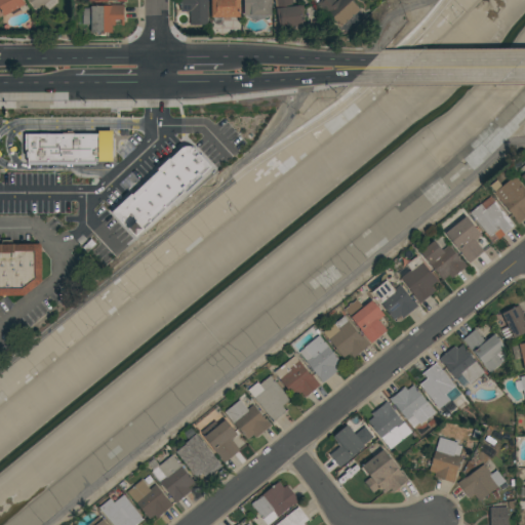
[(5,16),(0,7),(0,0),(23,0),(26,5),(5,16)]
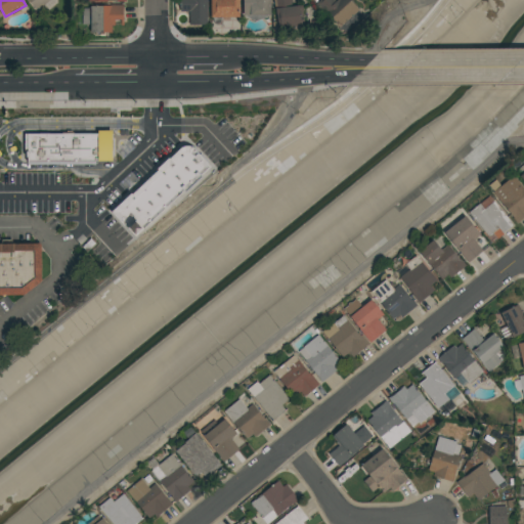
[(56,0),(58,2),(48,9),(44,5),(37,10),(29,0),(56,0)]
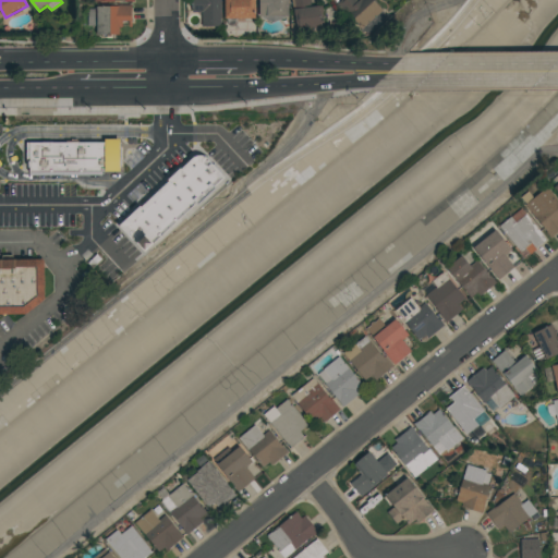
[(221,0),(221,26),(203,26),(203,12),(192,13),(192,0),(221,0)]
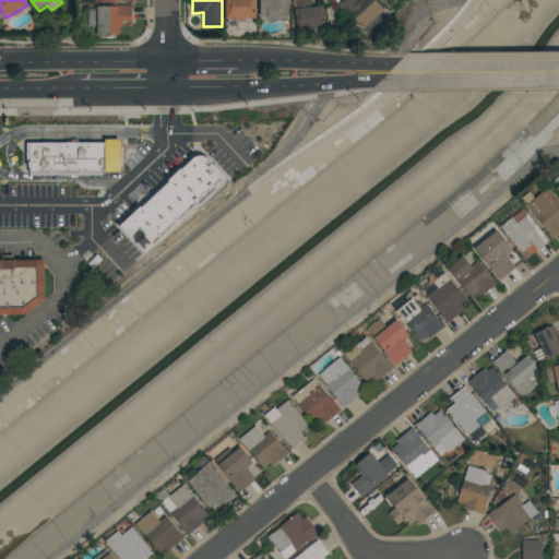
[(257,0),(257,19),(225,19),(225,0),(257,0)]
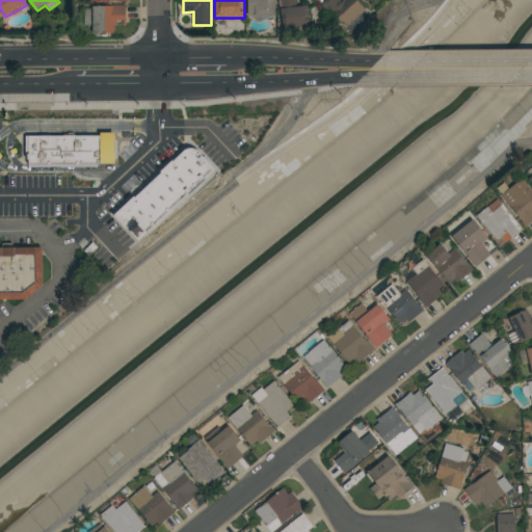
[(275,0),(275,16),(272,16),(261,22),(250,16),(248,16),(248,0),(275,0)]
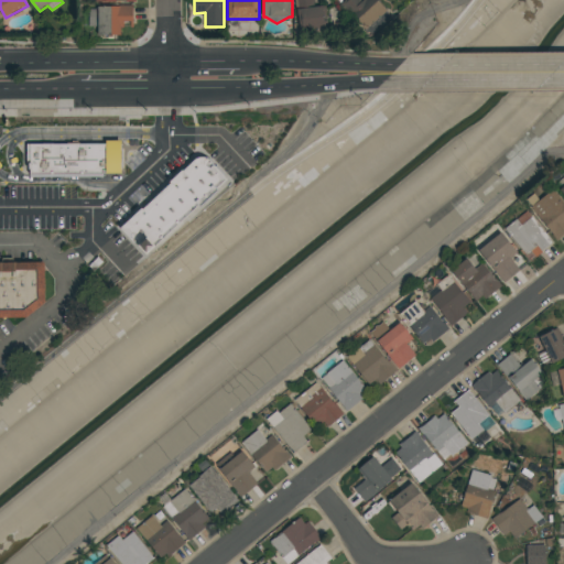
[(302,34),(300,17),(299,17),(296,0),(314,0),(315,7),(326,6),(328,26),(327,26),(327,31),(302,34)]
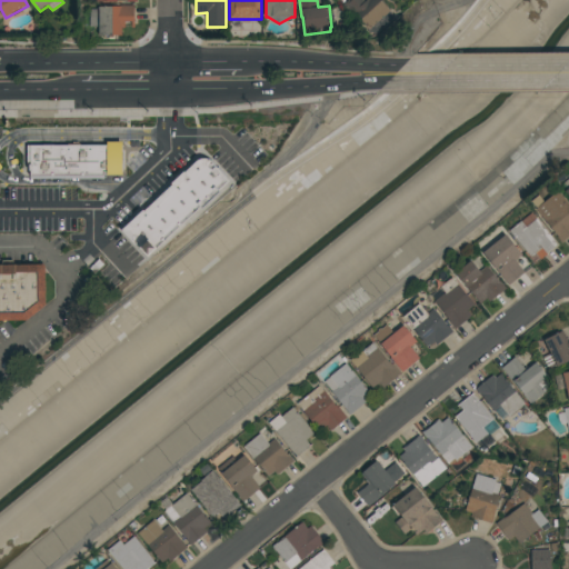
[(347,0),(363,0),(366,2),(368,0),(380,0),(390,10),(390,11),(395,17),(375,35),(356,15),(355,15),(349,8),(348,9),(343,3),(347,0)]
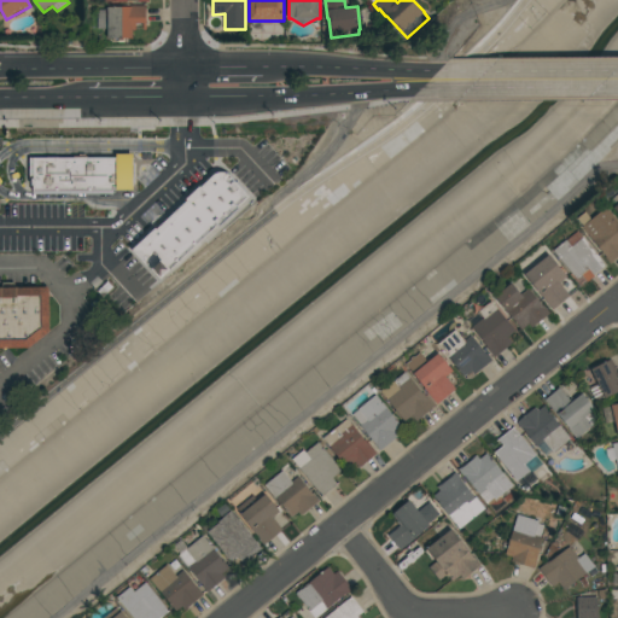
[(146,30),(144,30),(143,23),(135,23),(135,30),(133,30),(133,38),(124,39),(124,42),(118,42),(118,38),(109,39),(108,29),(98,29),(98,10),(109,10),(109,7),(146,6),(146,30)]
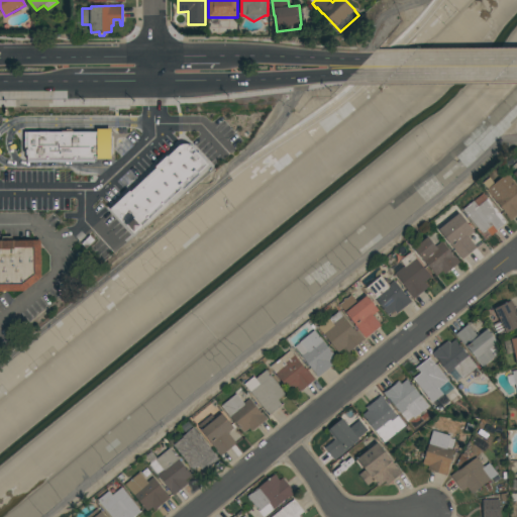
[(26,131),(114,132),(114,157),(98,157),(97,160),(27,160),(26,131)]
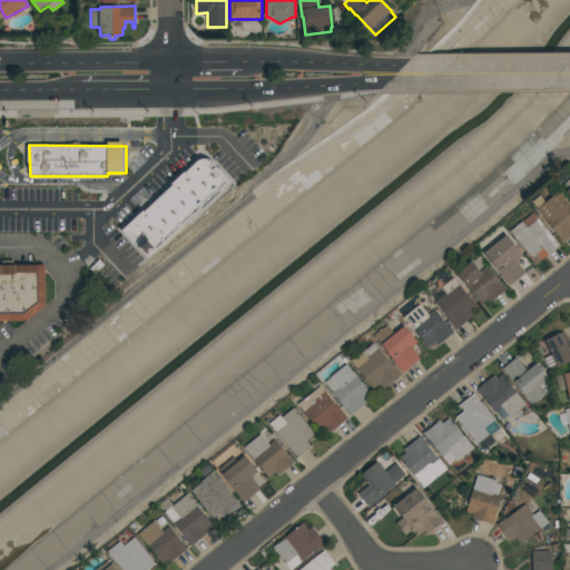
[(121,231),(135,245),(136,244),(147,256),(229,182),(209,160),(208,159),(205,159),(203,159),(198,160),(197,161),(184,173),(172,184),(172,185),(144,212),(143,210),(121,231)]
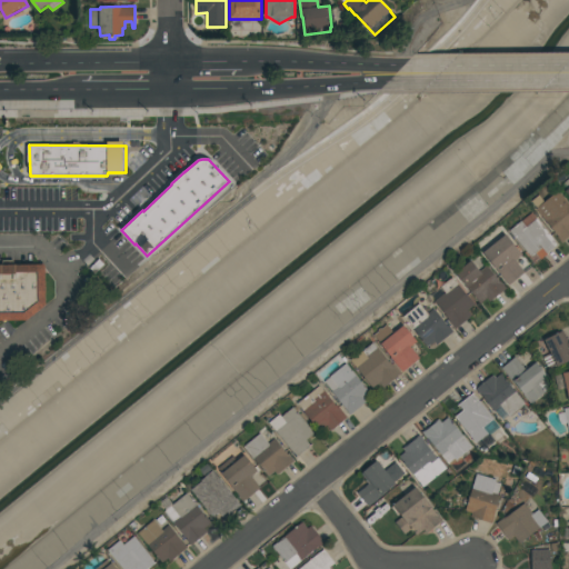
[(535,208),(536,208),(530,201),(538,195),(543,201),(557,190),(568,205),(568,236),(561,242),(553,232),(535,208)]
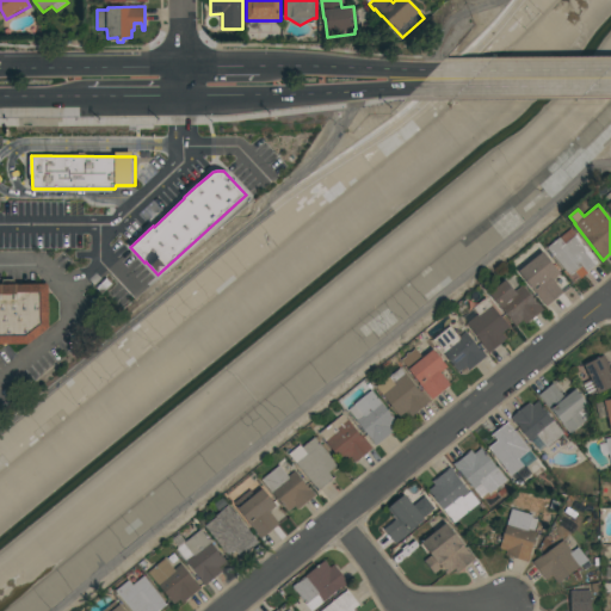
[(598,261),(586,271),(587,272),(580,278),(574,272),(569,276),(567,272),(566,272),(545,247),(571,228),(598,261)]
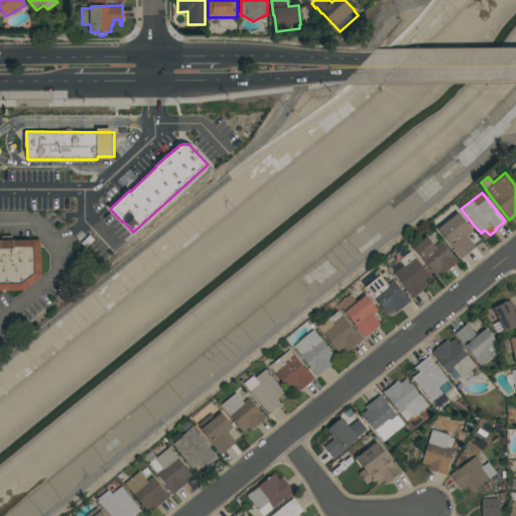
[(467,236),(476,246),(462,258),(437,230),(458,212),(473,230),(467,236)]
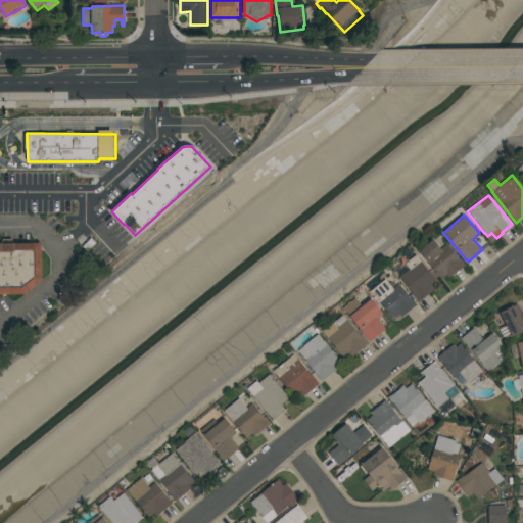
[(418,252),(432,240),(439,249),(446,243),(459,258),(460,258),(465,265),(449,278),(446,274),(440,279),(418,252)]
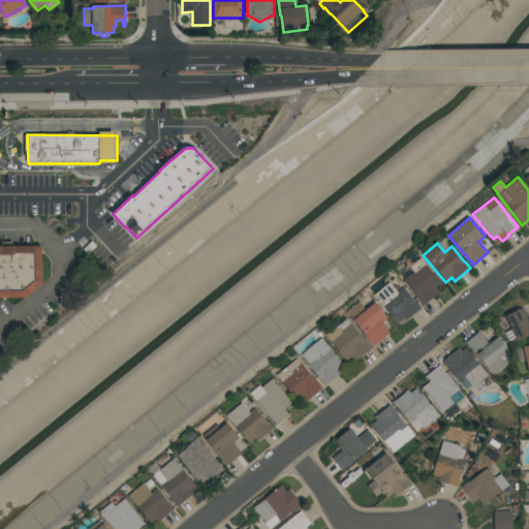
[(0,246),(41,246),(42,283),(25,299),(0,299),(0,246)]
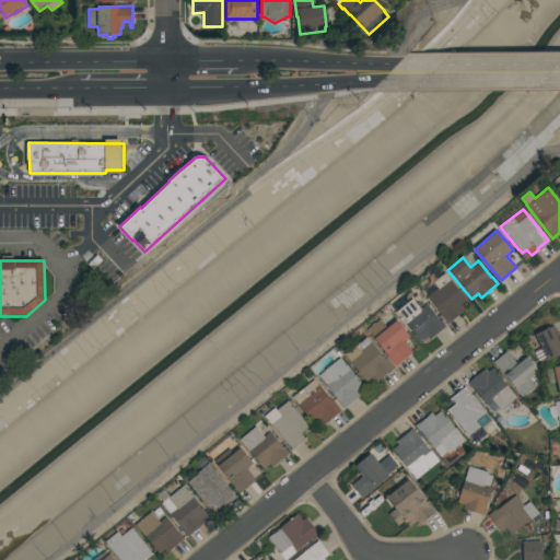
[(466,300),(459,305),(464,311),(447,324),(436,311),(438,310),(427,296),(436,288),(433,282),(445,273),(466,300)]
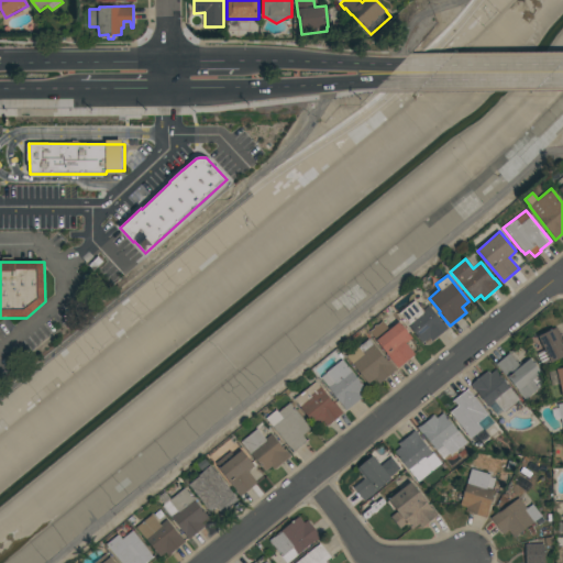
[(422,310),(428,306),(442,323),(443,322),(448,328),(431,341),(429,338),(422,343),(398,313),(415,300),(422,310)]
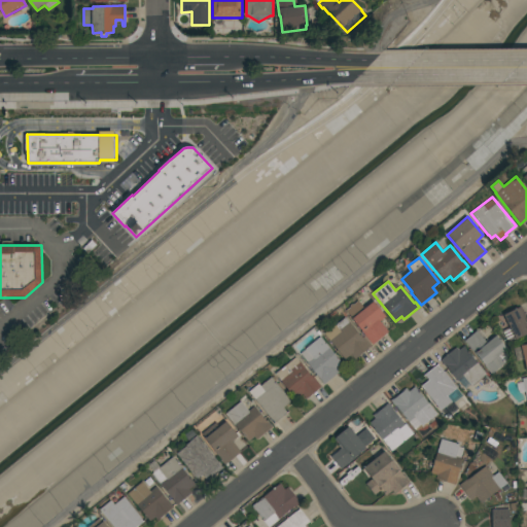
[(364,308),(373,301),(385,315),(379,321),(388,331),(373,345),(360,331),(361,330),(345,311),(357,300),(364,308)]
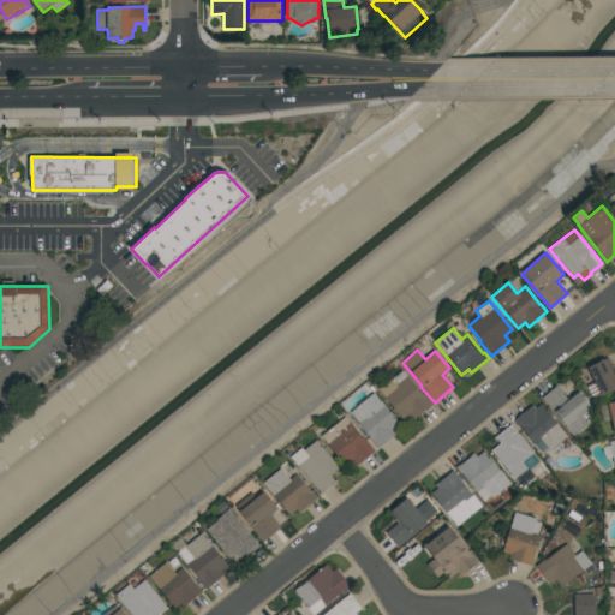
[(614,389),(601,396),(587,366),(608,357),(614,370),(614,369),(614,389)]
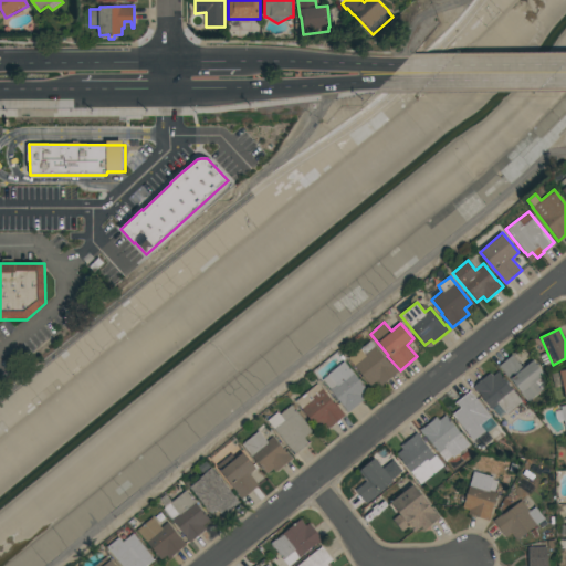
[(377,380),(369,386),(347,358),(359,348),(370,341),(375,346),(375,345),(390,364),(398,373),(381,386),(377,380)]
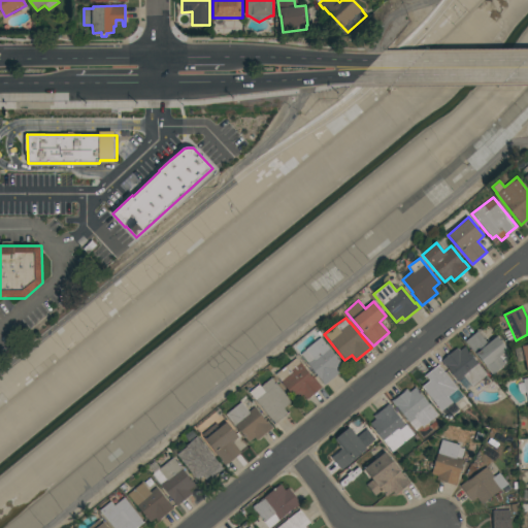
[(507,350),(505,352),(510,359),(505,363),(505,364),(492,374),(476,355),(475,356),(464,341),(477,331),(488,343),(497,335),(507,350)]
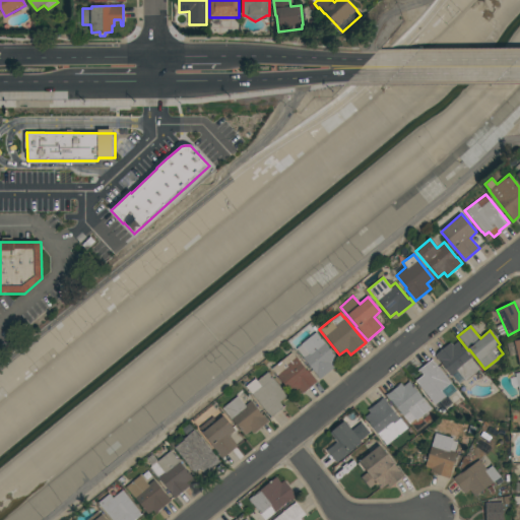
[(296,347),(316,331),(337,360),(334,363),(336,366),(319,379),(303,358),(296,347)]
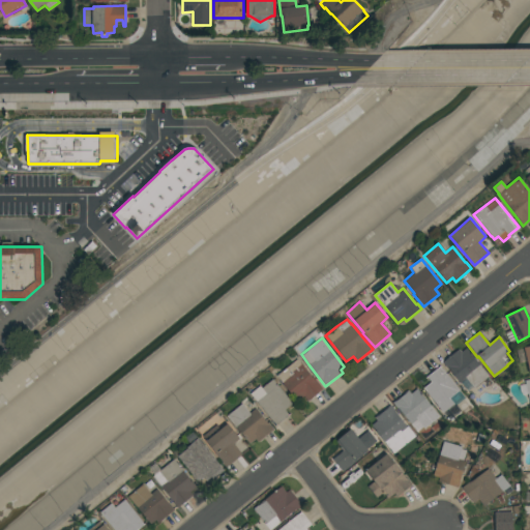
[(529,374),(529,375),(526,361),(519,363),(517,350),(523,349),(523,347),(529,345),(529,374)]
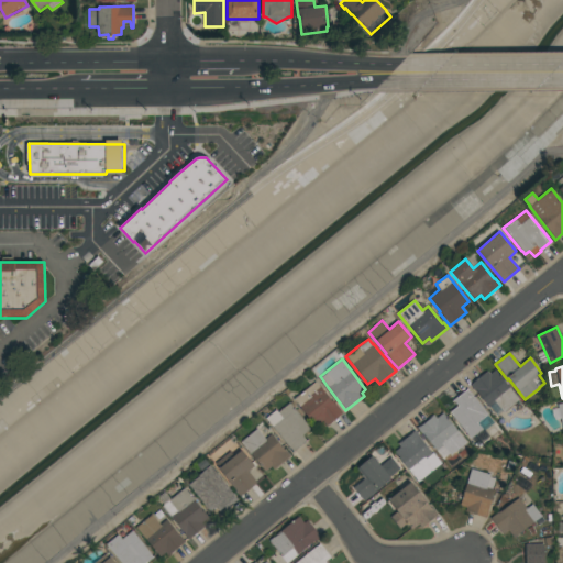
[(470,385),(487,371),(489,374),(495,370),(519,399),(503,412),(495,401),(488,407),(477,393),(476,394),(470,385)]
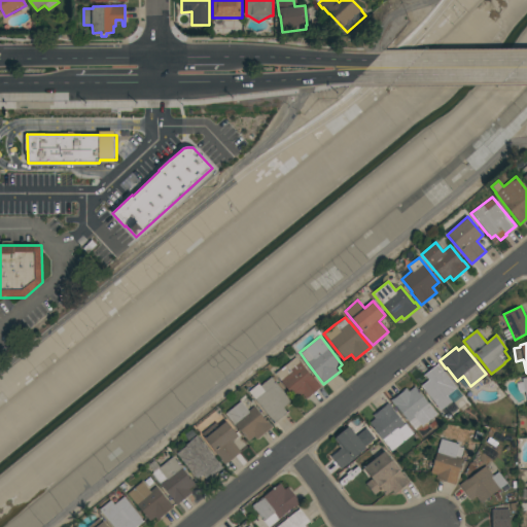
[(294,399),(274,373),(295,356),(320,387),(305,398),(302,393),(294,399)]
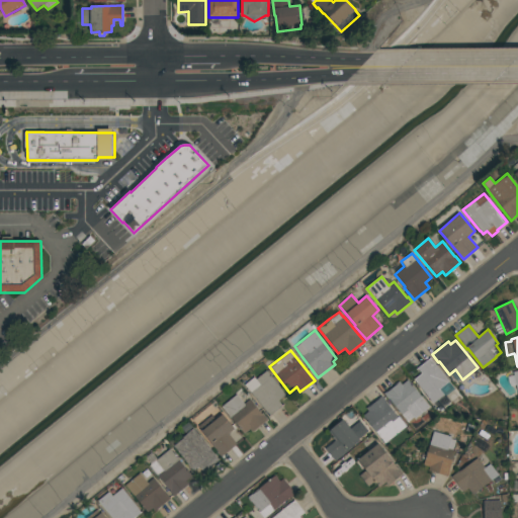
[(454,389),(444,396),(443,395),(432,404),(416,382),(416,381),(414,378),(421,373),(417,368),(429,358),(432,361),(433,360),(449,380),(448,381),(454,389)]
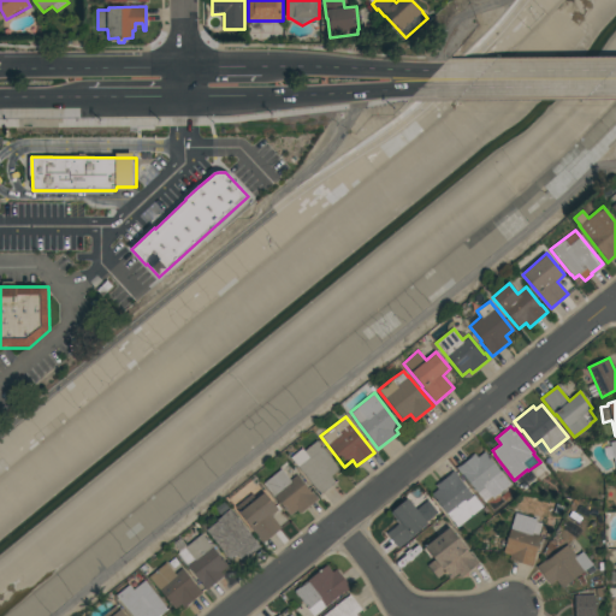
[(331,477),(335,481),(320,493),(318,491),(317,491),(290,457),(302,448),(304,451),(317,440),(339,469),(331,477)]
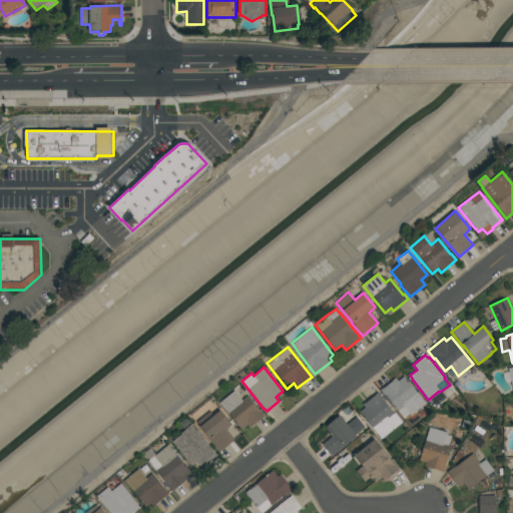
[(512,367),(502,370),(505,383),(511,381),(512,393),(512,367)]
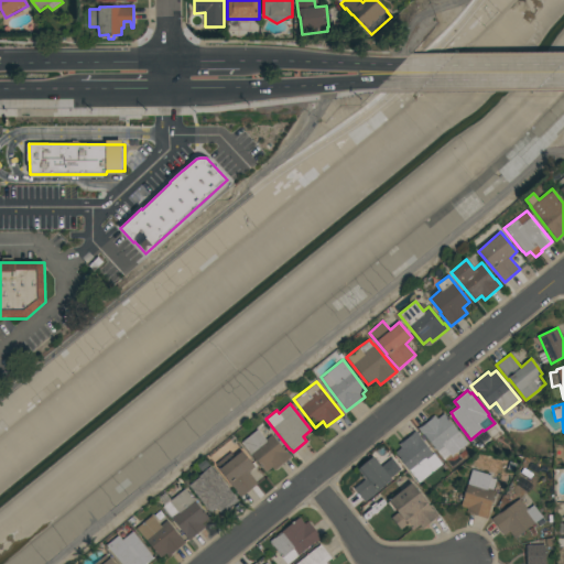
[(468,444),(452,456),(451,454),(444,459),(423,433),(422,434),(418,427),(434,415),(436,419),(444,413),(468,444)]
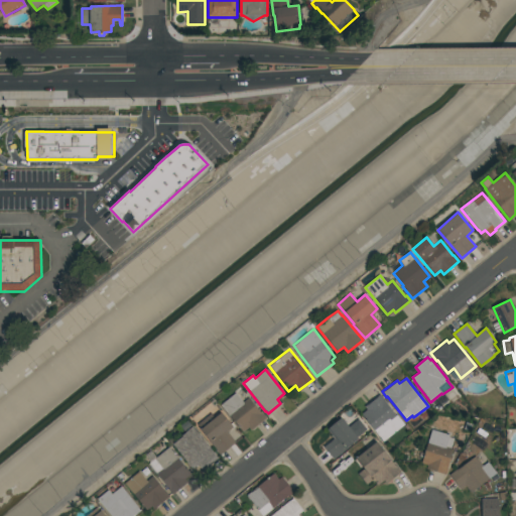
[(267,418),(252,430),(248,427),(243,432),(220,405),(235,392),(243,401),(248,397),(260,411),(261,410),(267,418)]
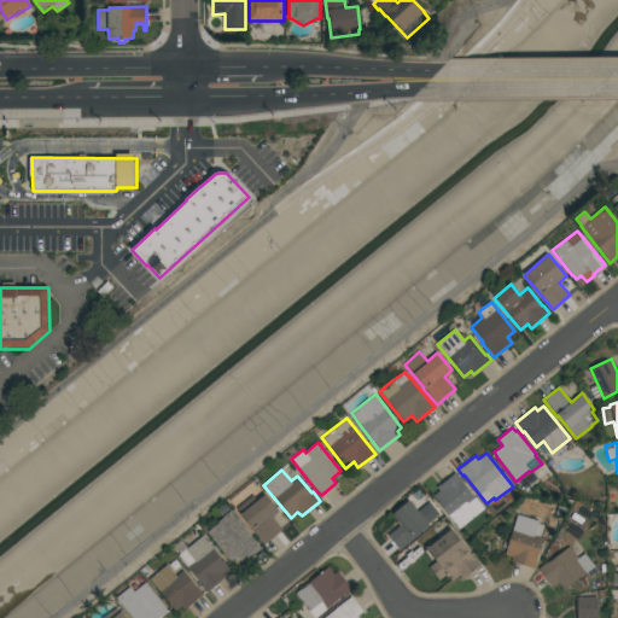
[(432,496),(439,490),(436,487),(454,471),(460,478),(460,479),(474,497),(476,496),(484,508),(459,529),(432,496)]
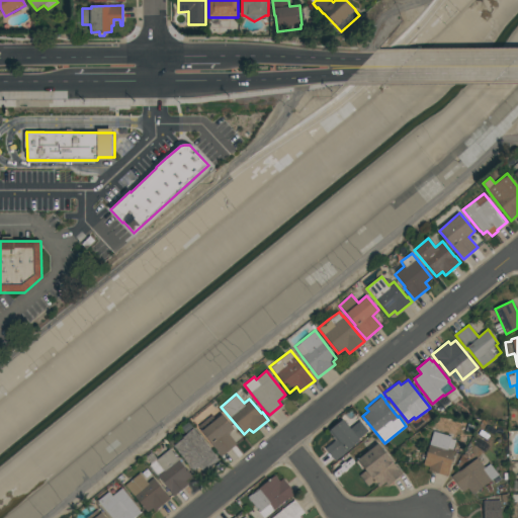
[(237,444),(222,456),(200,431),(201,430),(198,426),(211,415),(214,419),(222,414),(234,429),(228,433),(237,444)]
